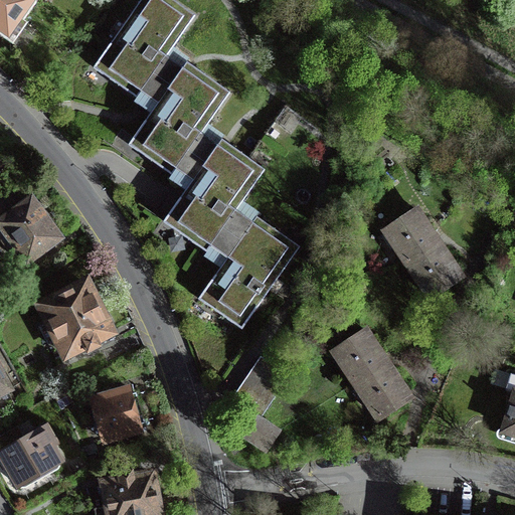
[(0,0),(0,34),(9,41),(36,2),(33,0),(0,0)]
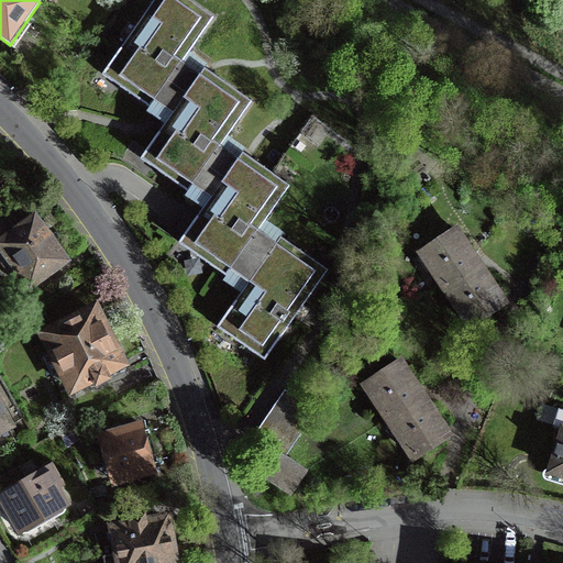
[(249,282),(217,327),(241,343),(264,360),(328,269),(280,236),(276,243),(258,230),(289,186),(242,153),(238,158),(220,146),(251,101),(205,68),(200,75),(181,62),(213,18),(188,0),(154,0),(102,74),(127,91),(150,108),(155,100),(173,113),(141,158),(164,175),(188,191),(192,185),(211,197),(179,243),(202,260),(225,276),(230,269),(249,282)]
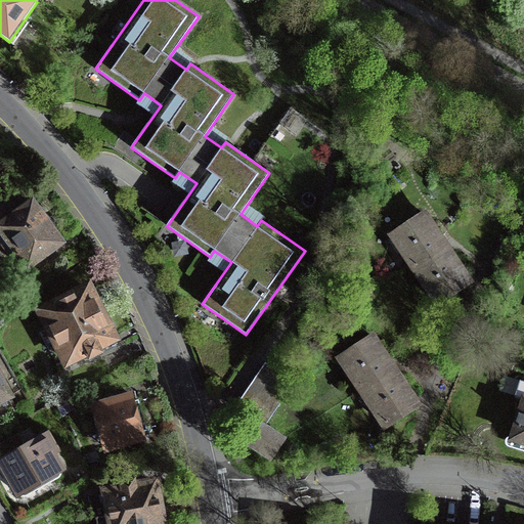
[(32,204),(1,227),(9,239),(1,246),(10,259),(19,253),(28,265),(59,242),(46,223),(32,204)]
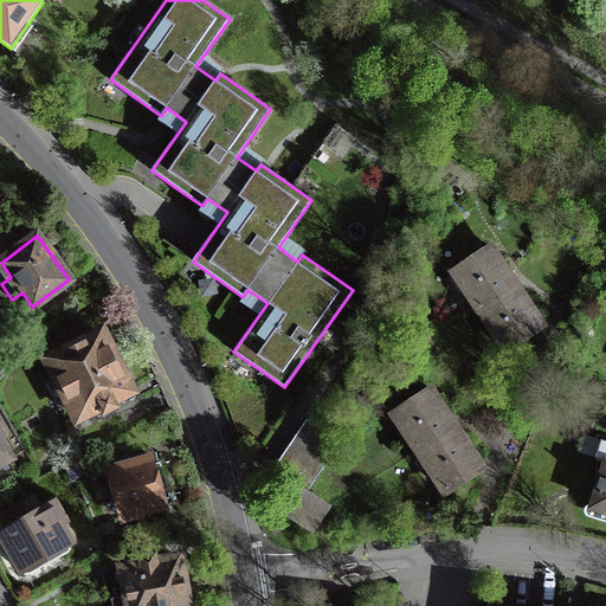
[(466,290),(481,310),(516,287),(511,278),(490,246),(453,270),(455,272),(461,269),(472,287),(466,290)]
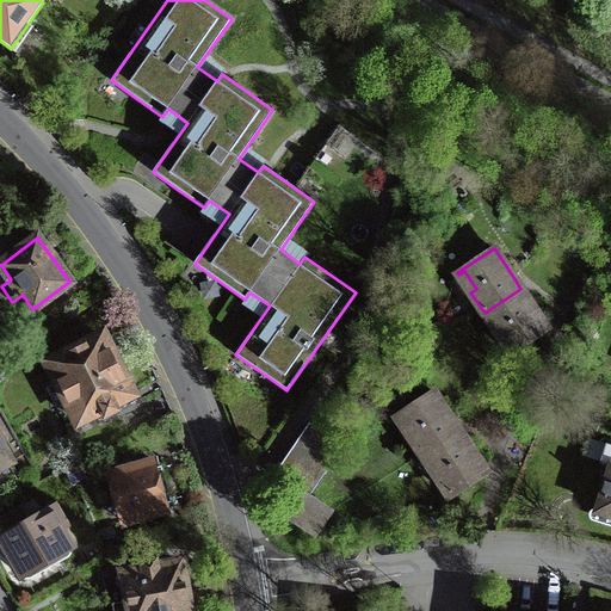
[(497,332),(512,353),(548,329),(542,321),(520,289),(485,313),(486,314),(491,310),(503,328),(497,332)]
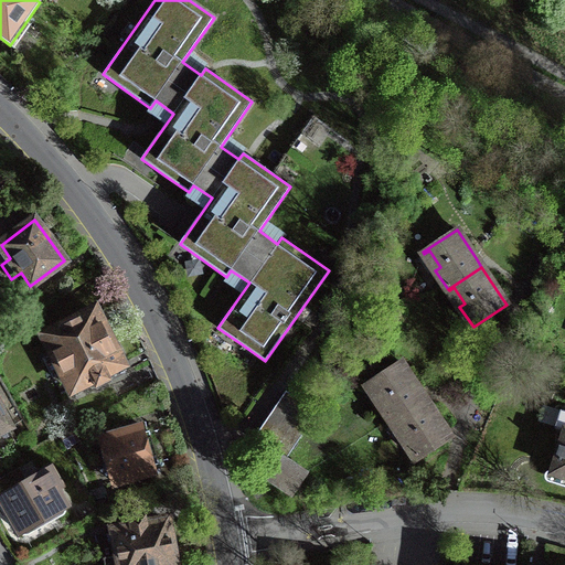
[(94,311),(46,337),(54,352),(43,359),(53,377),(64,372),(73,388),(92,379),(96,387),(110,380),(108,375),(106,371),(120,364),(94,311)]
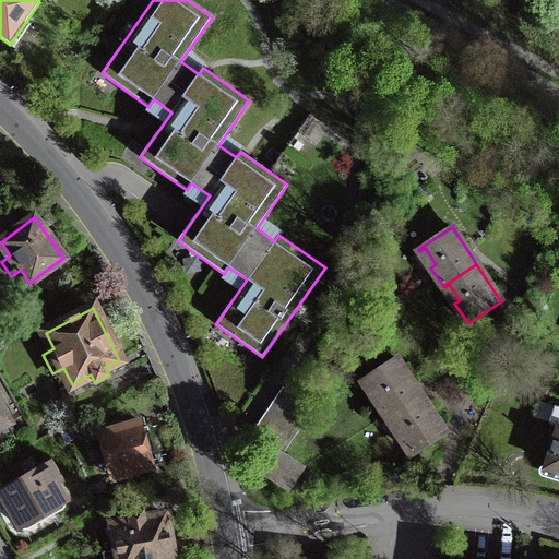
[(376,399),(388,417),(421,395),(416,388),(396,358),(364,380),(365,382),(369,379),(381,395),(376,399)]
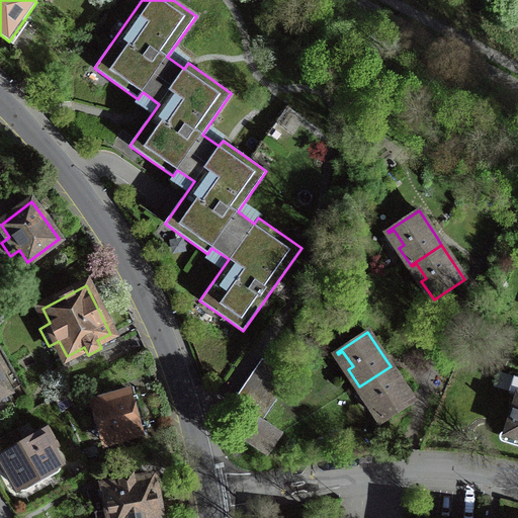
[(288,379),(263,361),(237,400),(235,403),(255,417),(260,421),(288,379)]
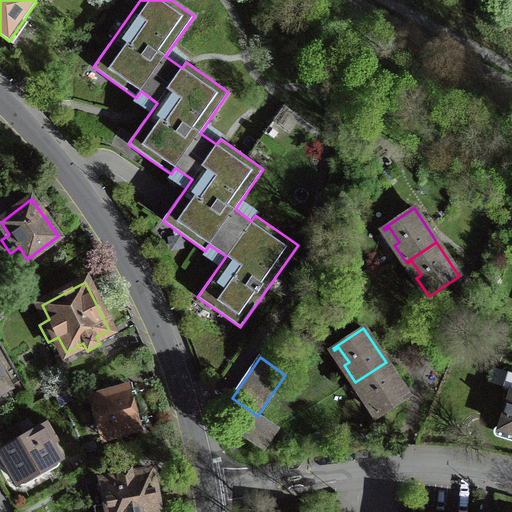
[(366,398),(378,416),(408,396),(403,389),(386,362),(355,382),(356,383),(361,380),(371,395),(366,398)]
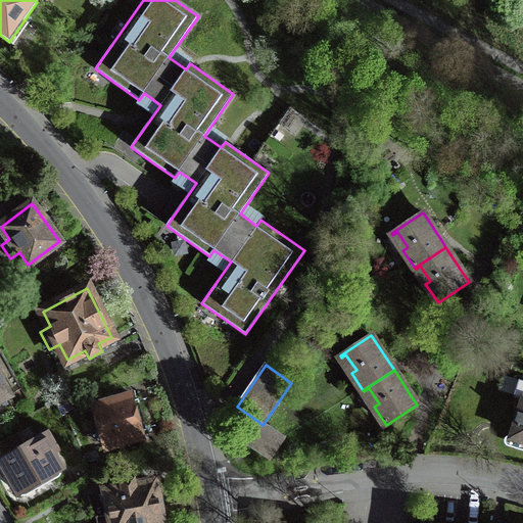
[(0,417),(14,410),(7,396),(9,395),(0,377),(0,417)]
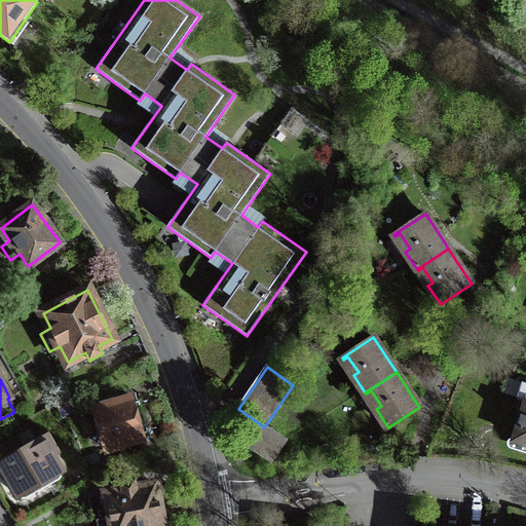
[(112,404),(96,409),(108,449),(142,439),(140,434),(147,430),(139,402),(132,404),(129,399),(112,404)]
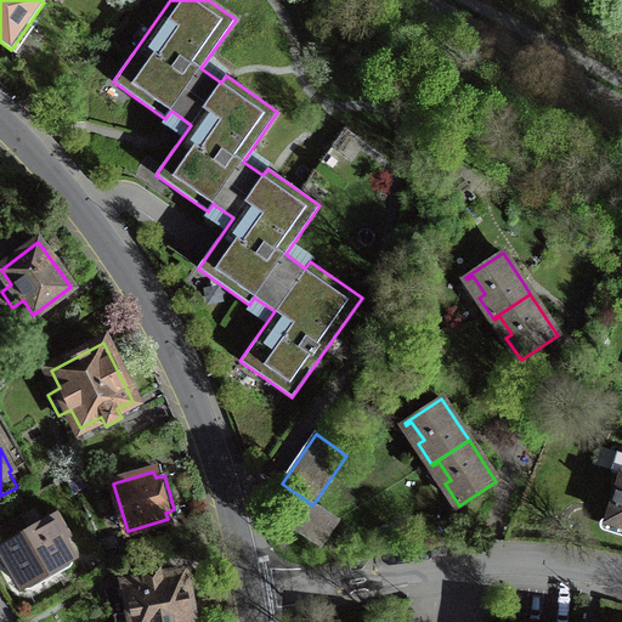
[(621,473),(608,520),(621,525),(621,473)]
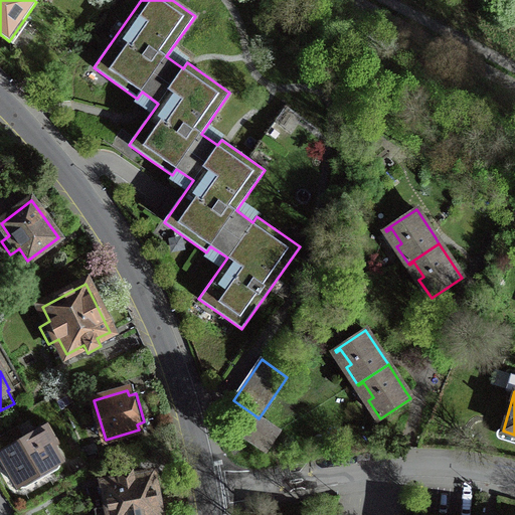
[(240,433),(266,450),(272,441),(278,432),(259,418),(253,414),(240,433)]
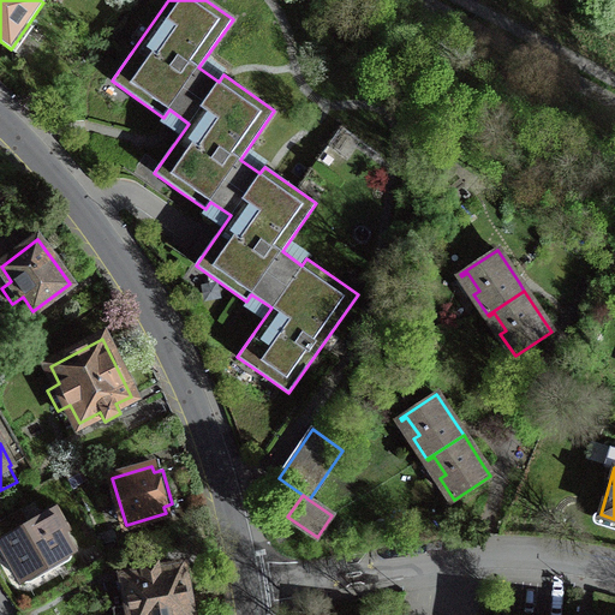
[(0,520),(0,541),(0,542),(0,541),(0,542),(4,549),(3,549),(5,554),(9,559),(9,557),(22,579),(71,550),(60,531),(64,529),(54,511),(30,524),(22,508),(0,520)]
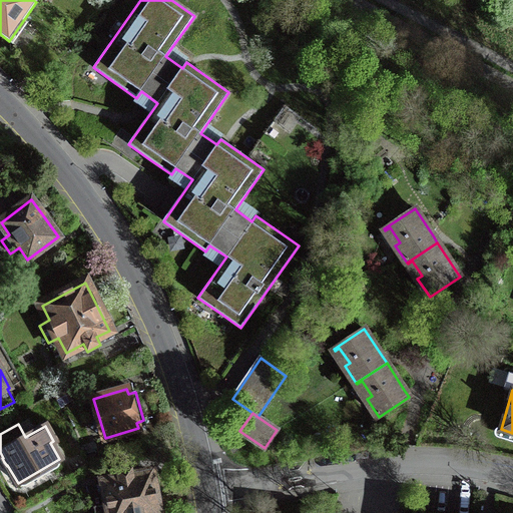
[(151,475),(150,472),(132,476),(131,469),(124,470),(117,471),(119,478),(104,481),(108,504),(94,506),(95,512),(157,512),(155,495),(160,490),(158,479),(152,475),(151,475)]
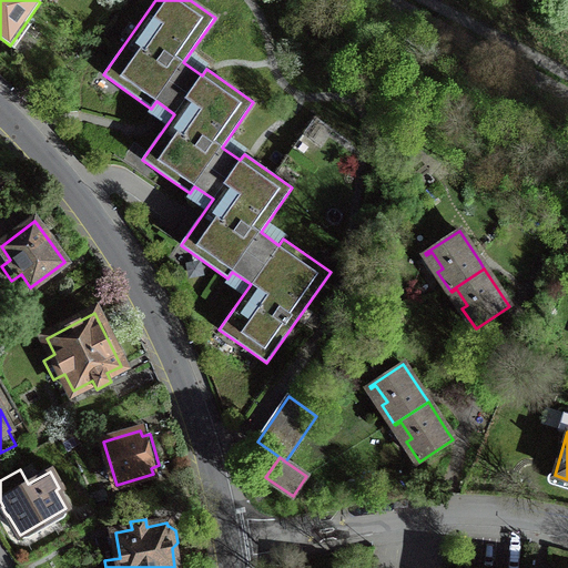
All buildings are outlined.
